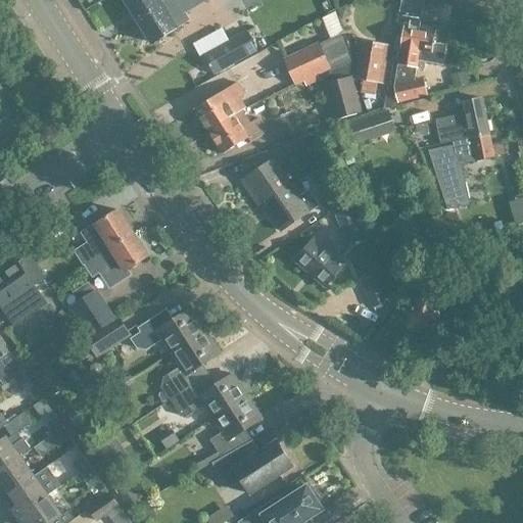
[(125,0),(138,20),(172,0),(125,0)]
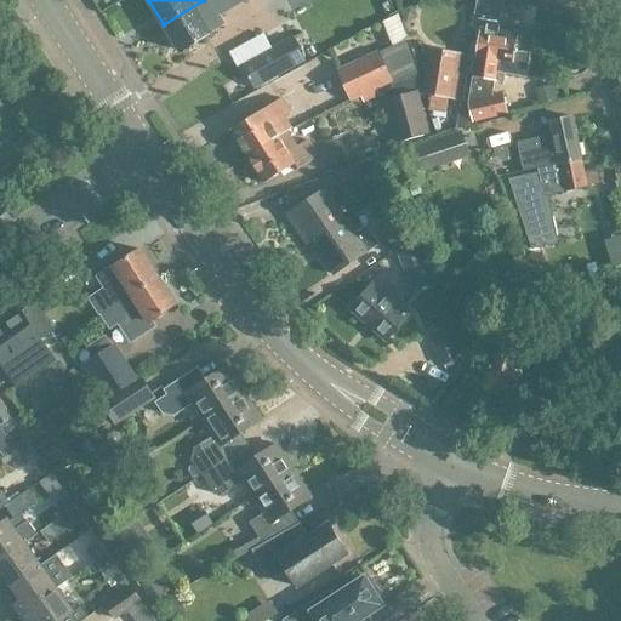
[(204,0),(164,24),(182,52),(209,35),(209,34),(224,24),(220,16),(244,0),(204,0)]
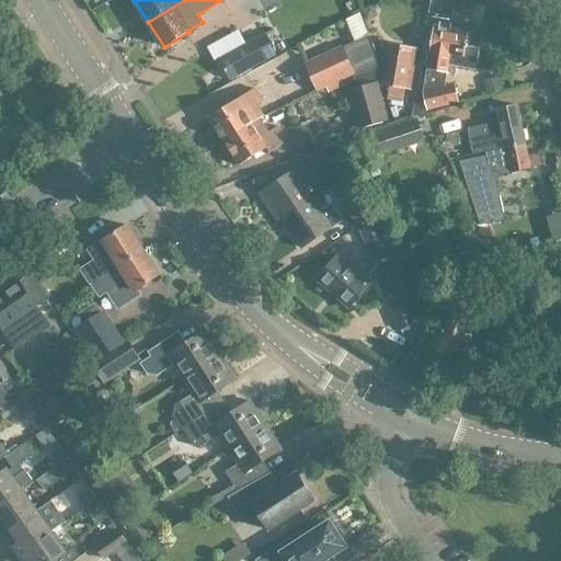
[(352,0),(334,8),(343,29),(361,21),(352,0)]
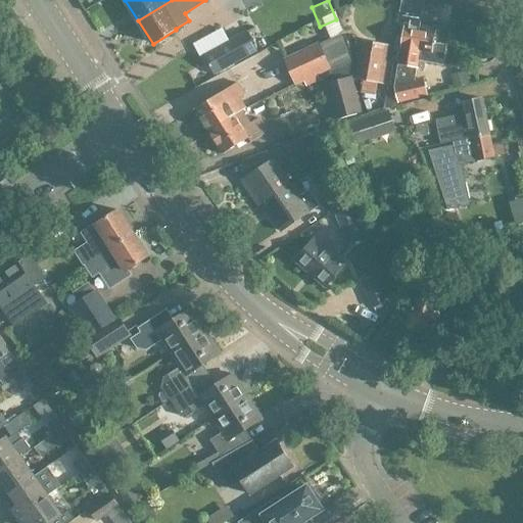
[(403,28),(394,88),(399,104),(429,97),(424,79),(409,83),(411,67),(417,68),(418,61),(441,65),(444,47),(434,45),(434,42),(433,42),(434,33),(403,28)]
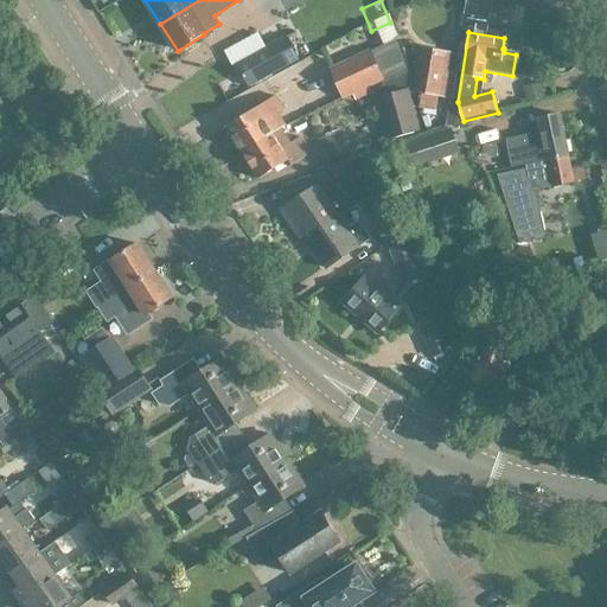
[(248,88),(278,72),(266,50),(256,34),(223,52),(231,68),(235,65),(248,88)]
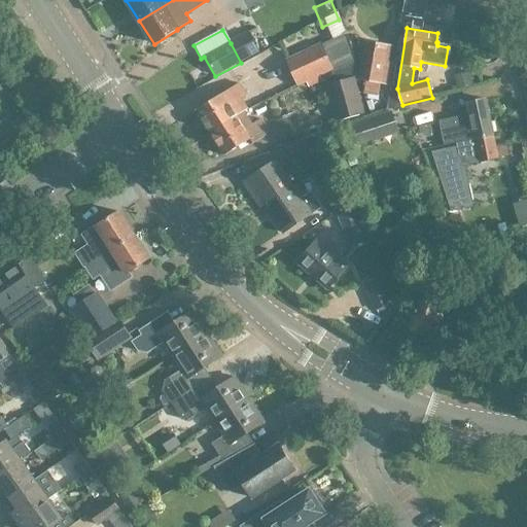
[(332,71),(352,62),(344,35),(322,45),(321,43),(286,60),(297,86),(332,71)]
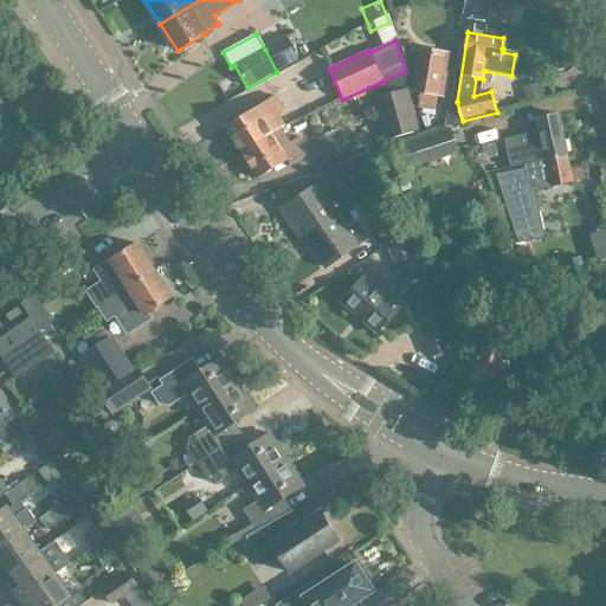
[(445,64),(443,64),(445,55),(421,50),(413,92),(421,94),(420,108),(434,109),(436,96),(437,96),(438,92),(439,92),(442,82),(446,83),(449,73),(444,73),(445,64)]
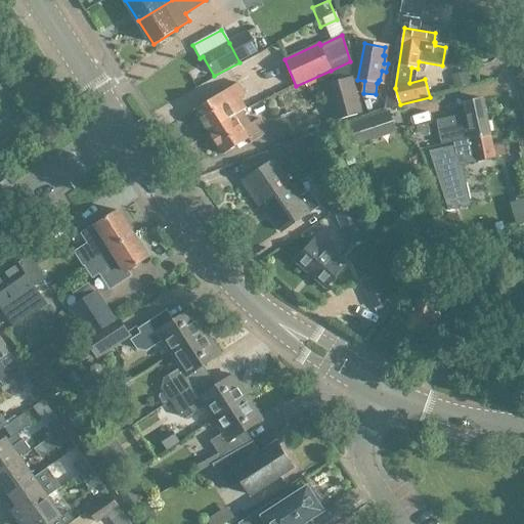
[(350,61),(331,71),(334,83),(323,85),(334,122),(363,114),(353,78),(355,78),(350,61)]
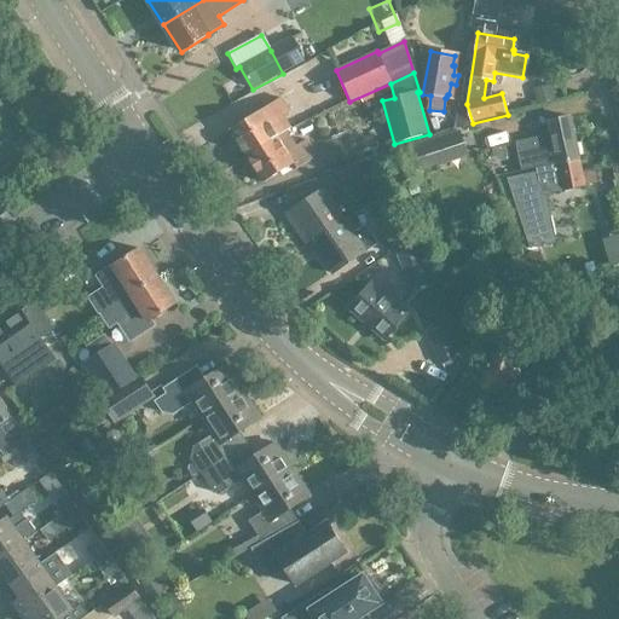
[(248,156),(287,132),(291,129),(284,117),(291,114),(281,98),(231,129),(248,156)]
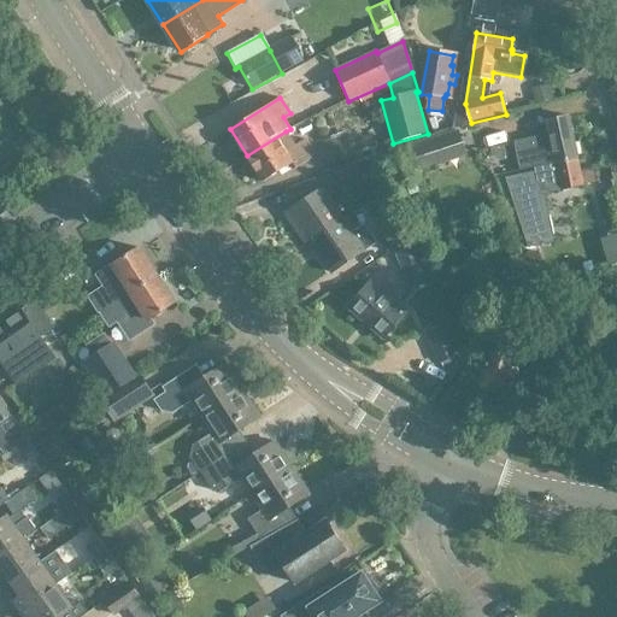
[(521,171),(541,166),(577,159),(568,117),(546,122),(548,135),(515,142),(521,171)]
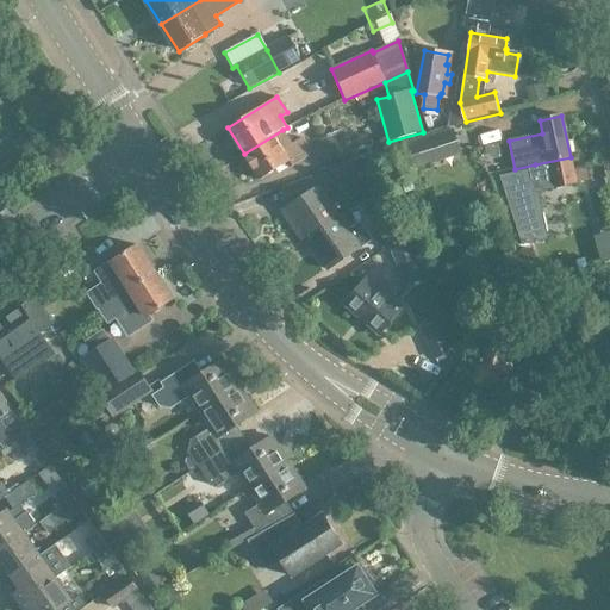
[(282,130),(244,154),(261,180),(286,165),(288,169),(313,154),(303,137),(292,144),(282,130)]
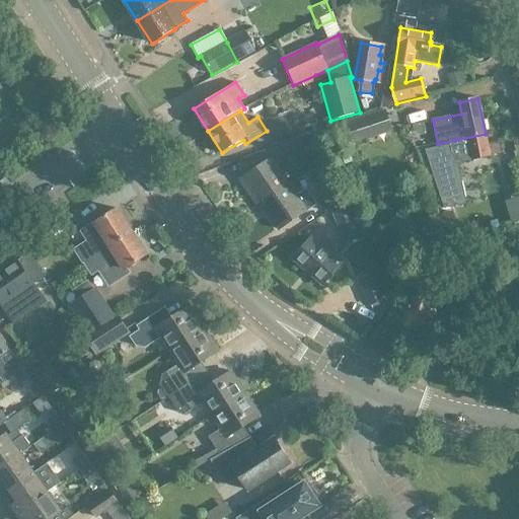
[(390,131),(389,127),(384,112),(345,124),(351,143),(390,131)]
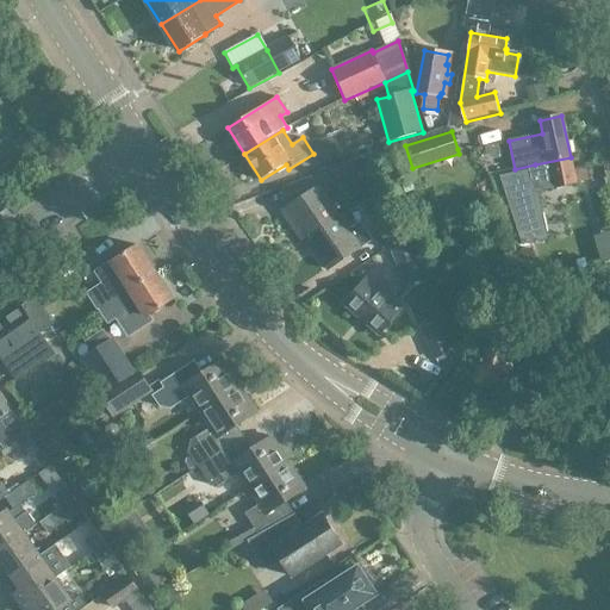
[(374,154),(348,163),(354,178),(366,173),(371,185),(367,187),(373,198),(388,188),(383,178),(379,180),(375,169),(379,168),(374,154)]
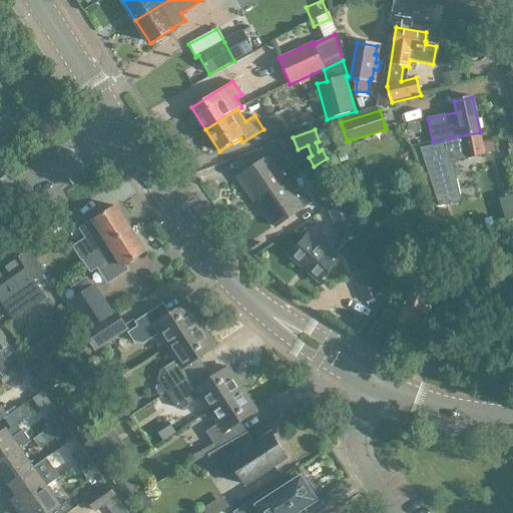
[(455,151),(457,160),(484,155),(480,132),(450,138),(453,151),(455,151)]
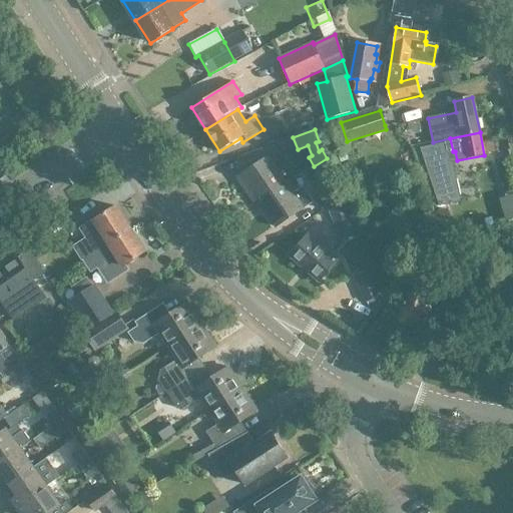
[(287,182),(269,156),(236,178),(245,191),(249,189),(259,201),(287,182)]
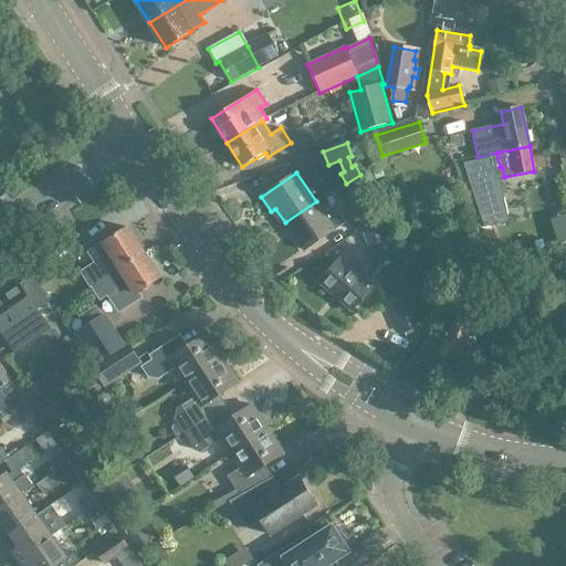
[(316,201),(285,222),(304,250),(335,229),(316,201)]
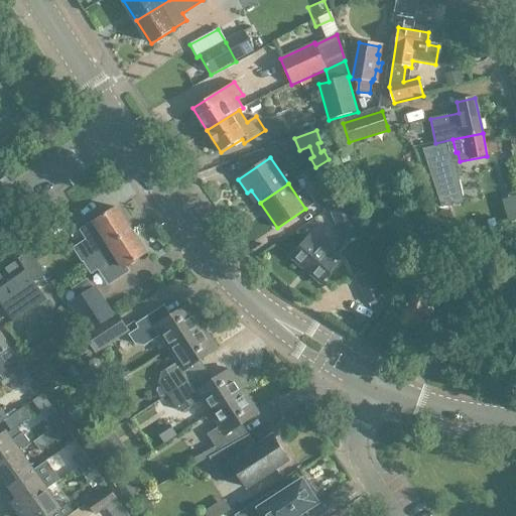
[(337,186),(316,200),(324,211),(344,198),(337,186)]
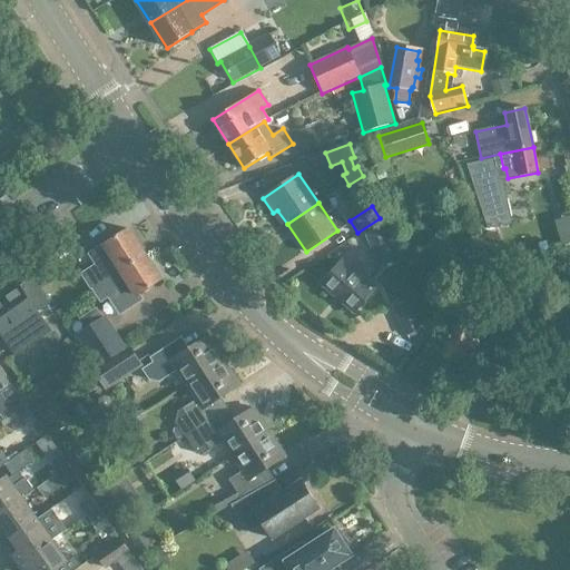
[(81,273),(91,290),(96,286),(145,255),(128,228),(88,254),(95,264),(81,273)]
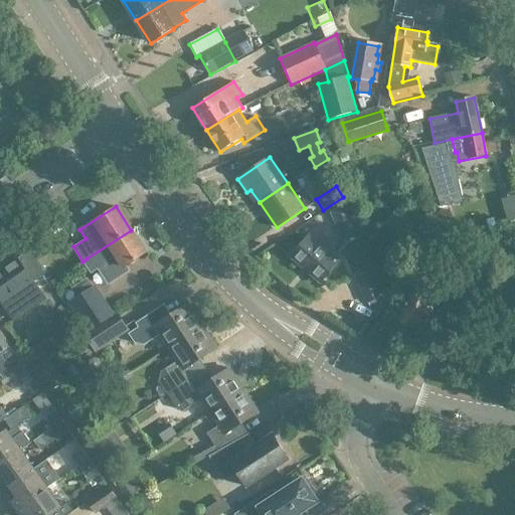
[(346,207),(331,213),(338,231),(353,226),(346,207)]
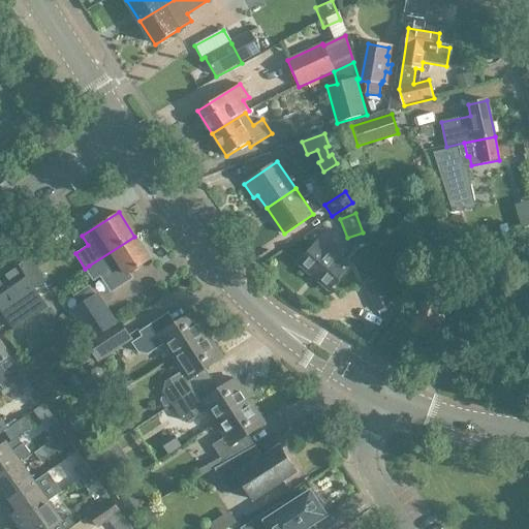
[(442,240),(467,231),(462,216),(437,224),(442,240)]
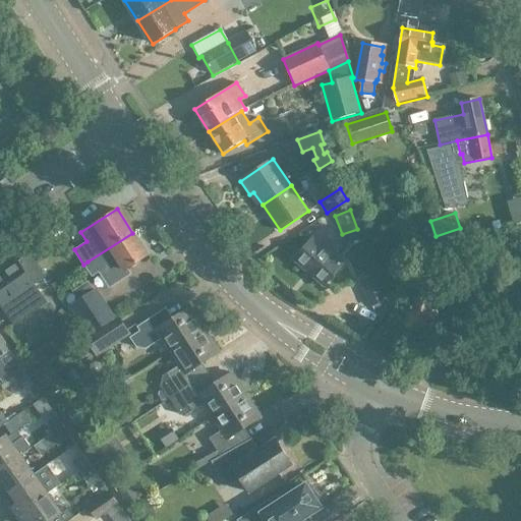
[(125,269),(147,255),(132,233),(88,262),(83,265),(92,277),(100,272),(109,285),(128,273),(125,269)]
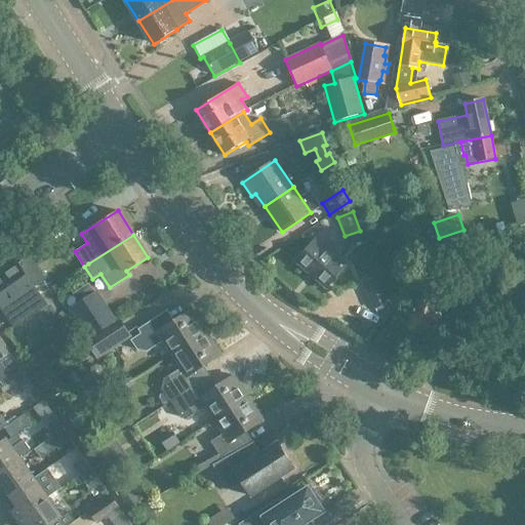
[(52,255),(41,239),(28,247),(38,265),(52,255)]
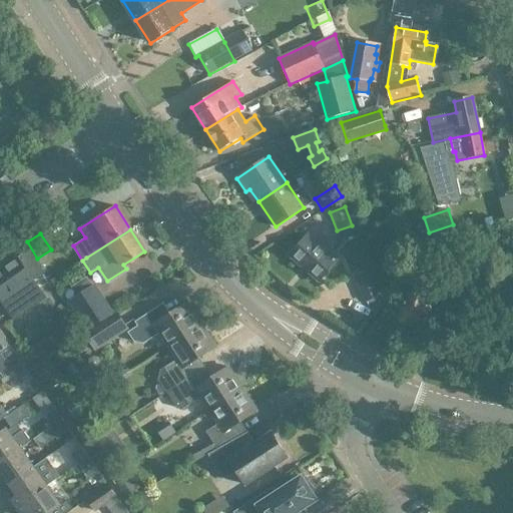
[(308,236),(292,258),(321,282),(338,262),(308,236)]
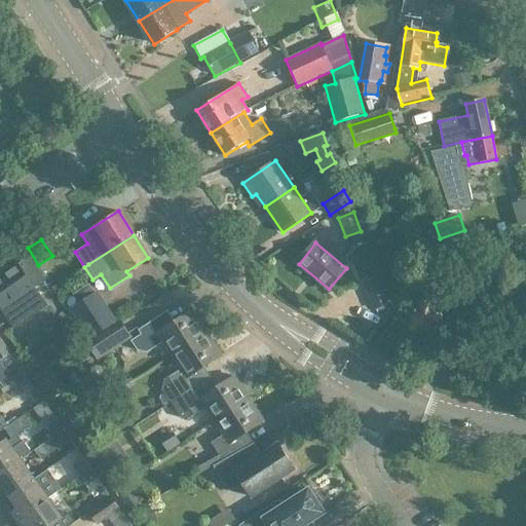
[(0,278),(0,307),(14,330),(46,309),(19,267),(0,278)]
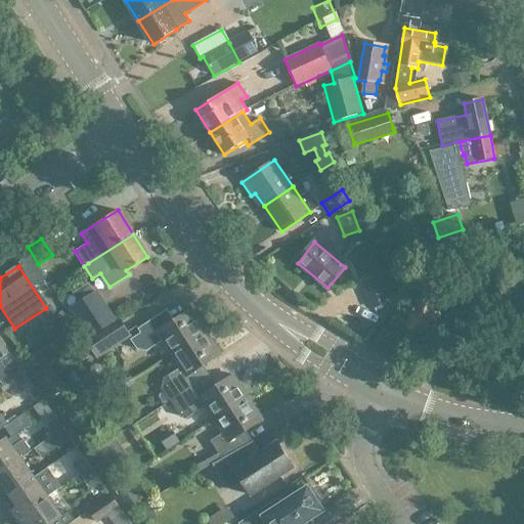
[(375,311),(390,305),(384,289),(367,295),(375,311)]
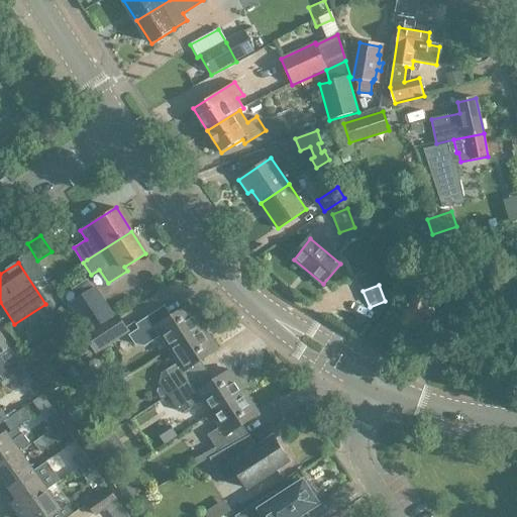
[(88,334),(112,318),(108,312),(106,314),(100,305),(103,304),(93,289),(69,305),(88,334)]
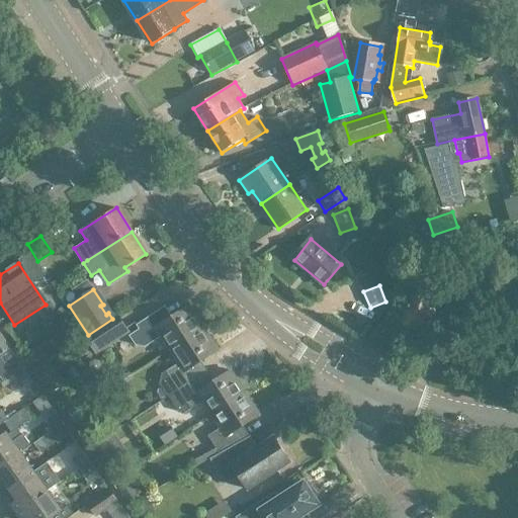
[(413,289),(398,321),(424,334),(439,303),(413,289)]
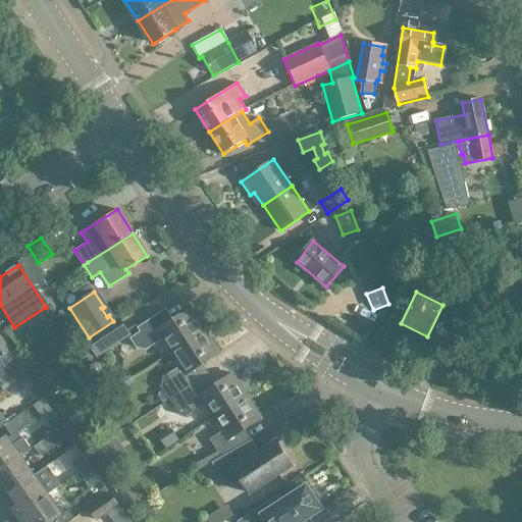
[(161,340),(169,353),(204,330),(190,307),(166,322),(160,311),(137,326),(139,331),(128,337),(136,348),(146,350),(161,340)]
